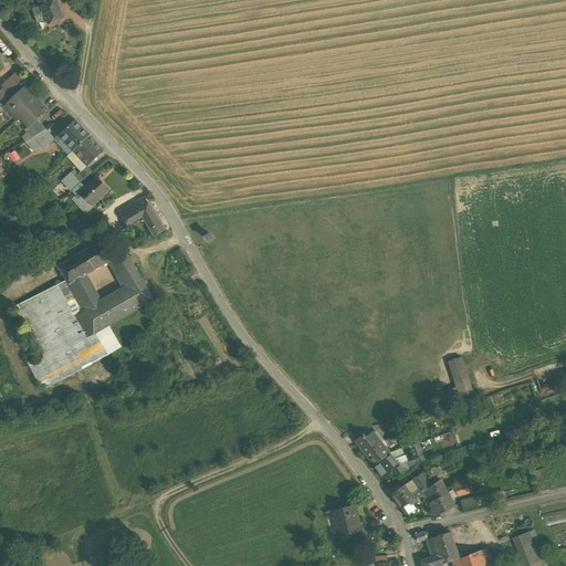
[(53,0),(51,1),(41,6),(48,23),(64,17),(56,0),(53,0)]
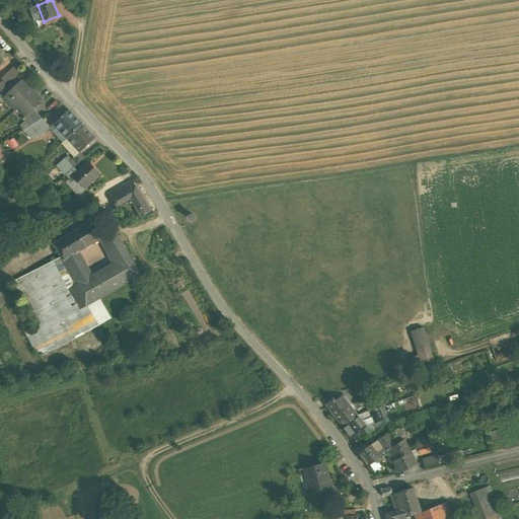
[(22,81),(8,93),(12,98),(8,101),(15,109),(20,106),(19,105),(33,93),(22,81)]
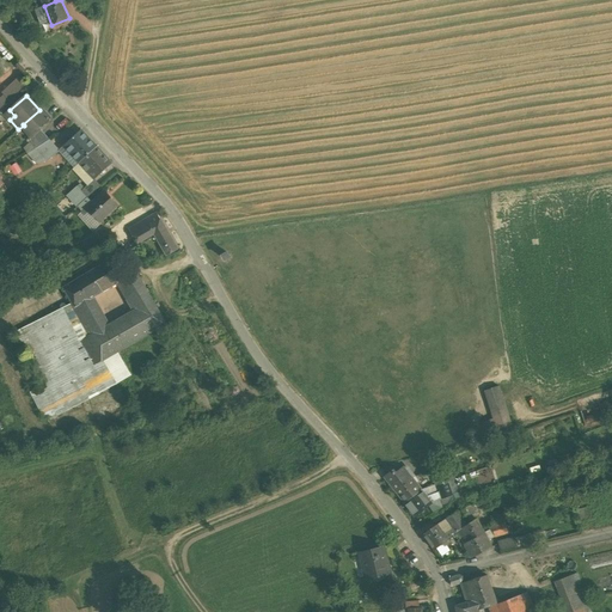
[(40,110),(23,124),(24,126),(32,135),(48,120),(40,110)]
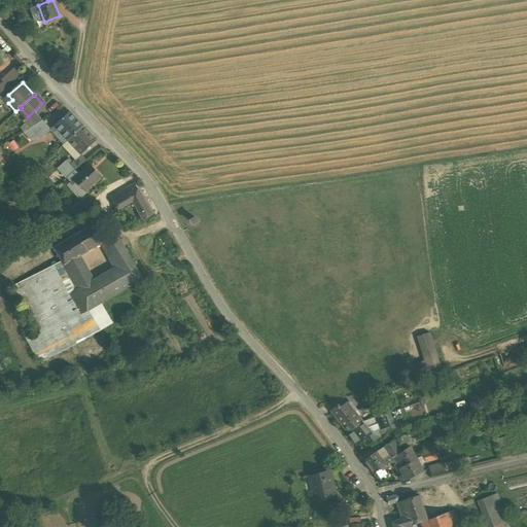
[(35,112),(25,121),(31,128),(43,120),(35,112)]
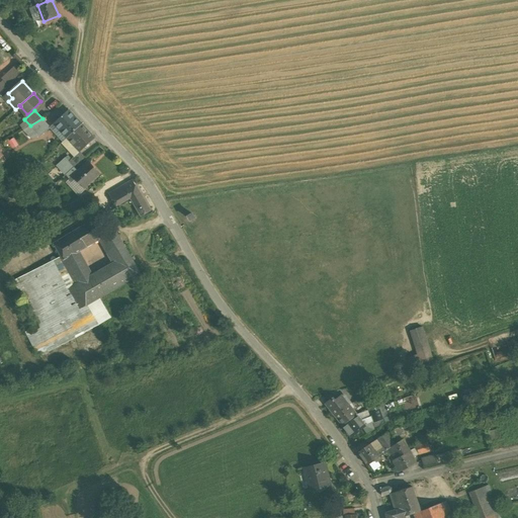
[(69,110),(55,123),(68,138),(82,124),(69,110)]
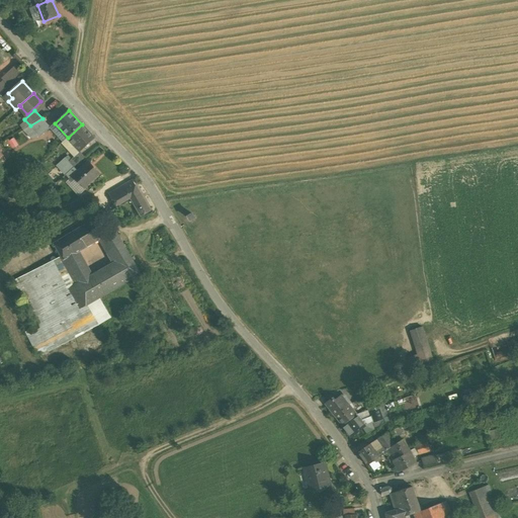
[(40,137),(51,127),(42,118),(30,125),(40,137)]
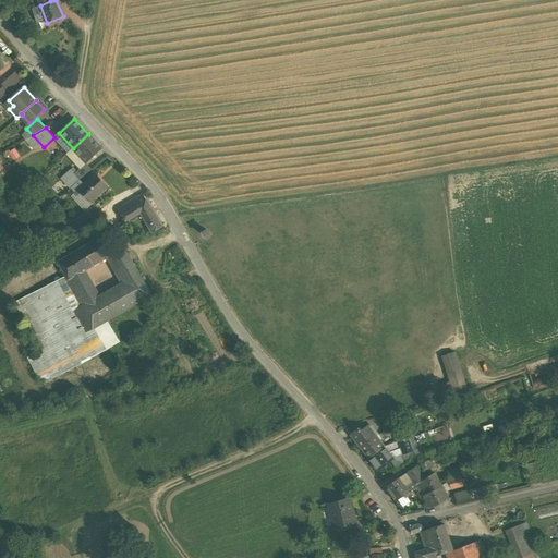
[(88,134),(73,148),(87,164),(101,149),(88,134)]
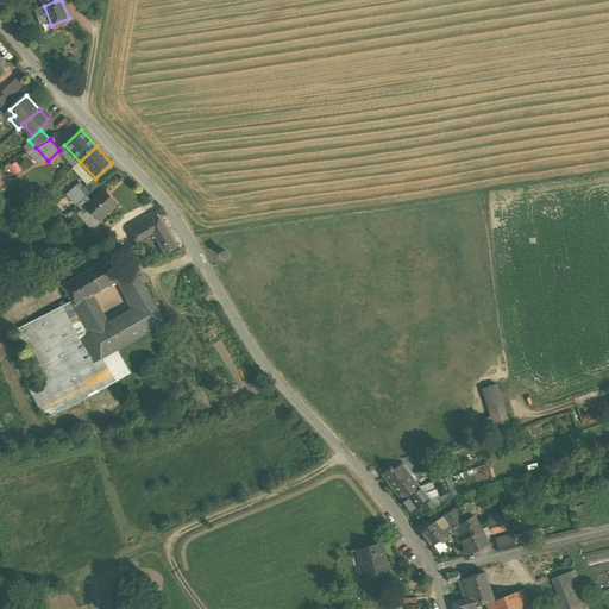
[(17,162),(10,164),(12,173),(19,170),(17,162)]
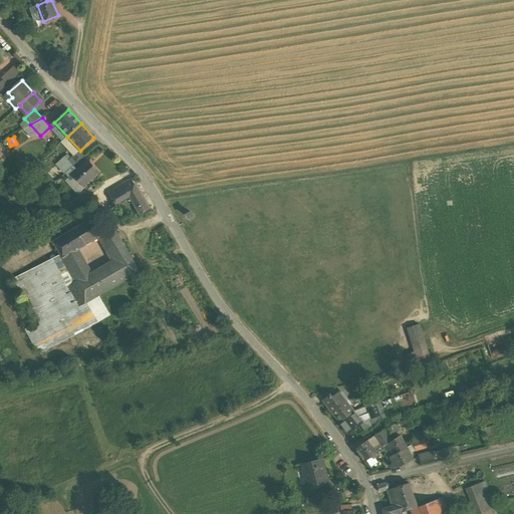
[(69,178),(76,171),(64,158),(57,165),(69,178)]
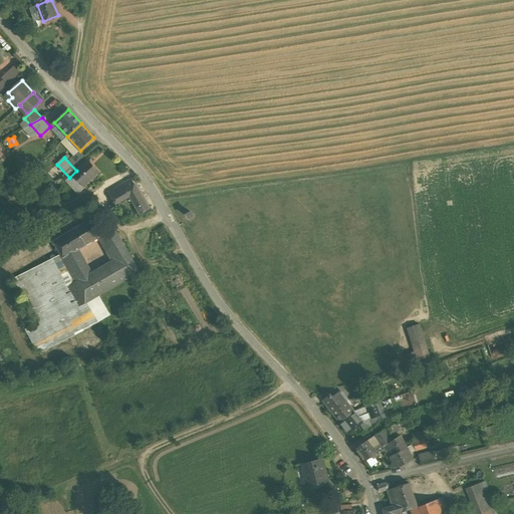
[(76,171),(73,174),(84,186),(98,173),(87,161),(76,171)]
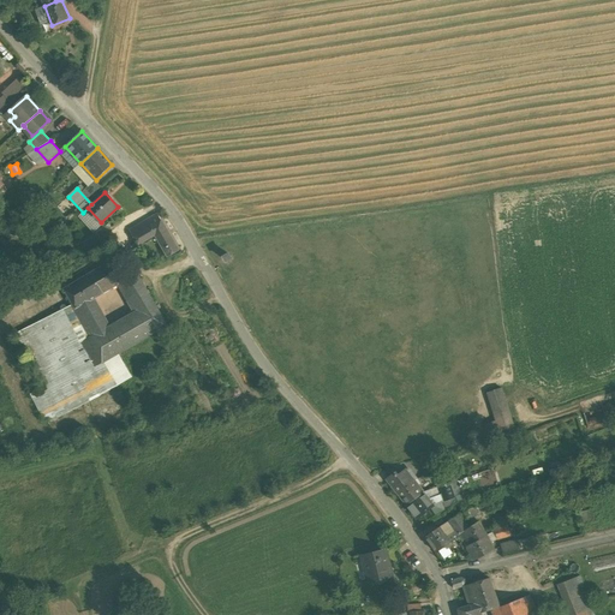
[(179,251),(157,214),(147,220),(154,233),(168,257),(179,251)]
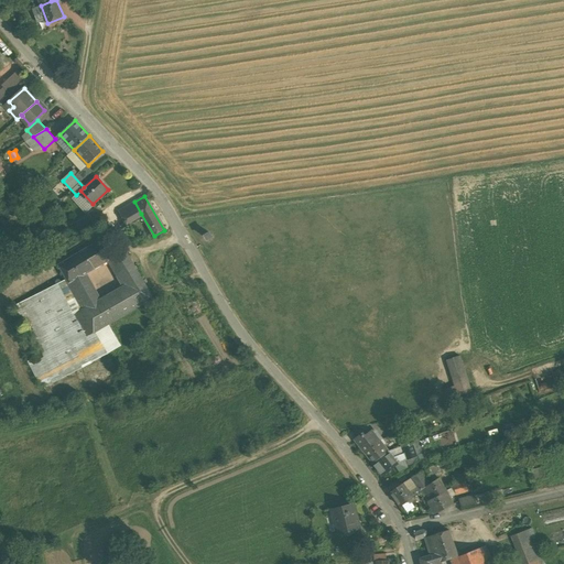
[(134,202),(123,208),(130,220),(141,214),(134,202)]
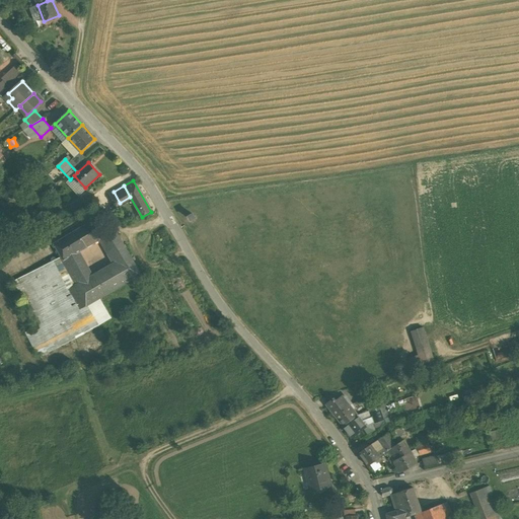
[(120,203),(114,192),(109,194),(116,205),(120,203)]
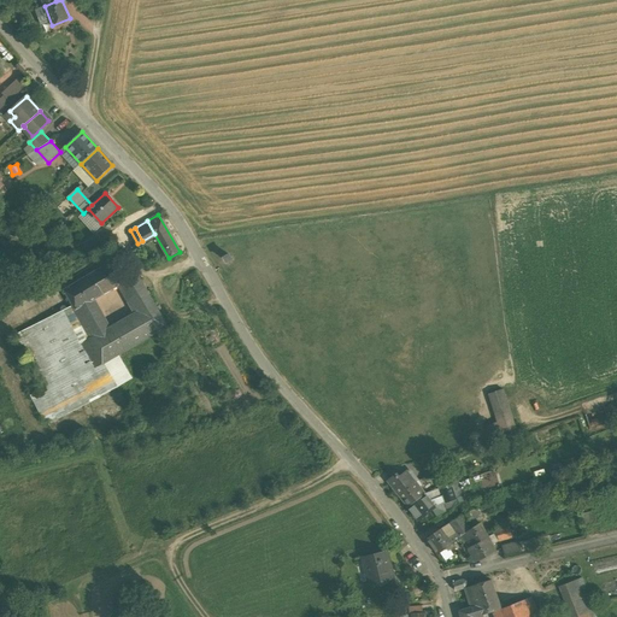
[(229,253),(223,257),(227,264),(233,259),(229,253)]
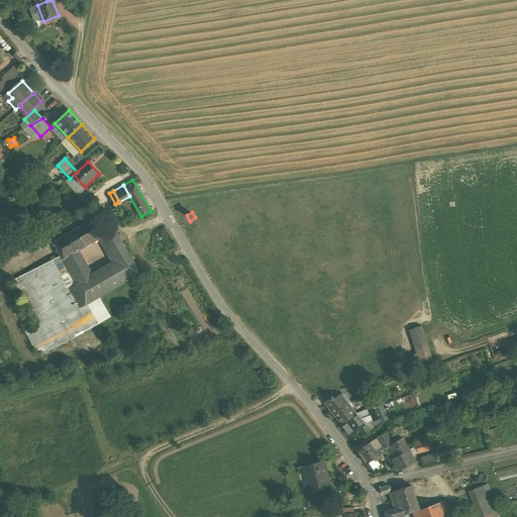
[(23,219),(14,222),(16,227),(25,224),(23,219)]
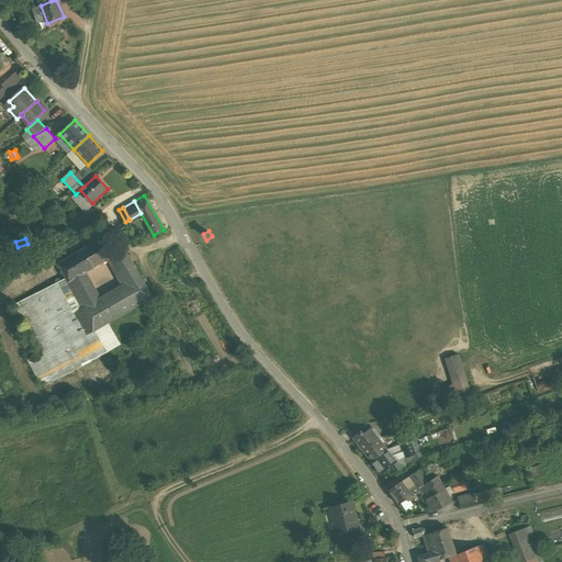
[(101,240),(71,258),(80,273),(81,273),(82,273),(111,257),(101,240)]
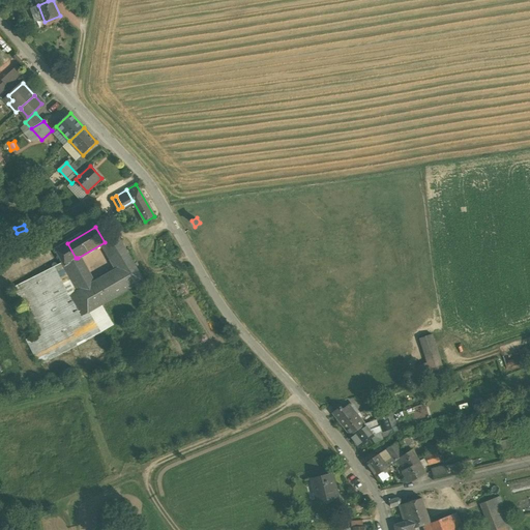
[(117,237),(107,242),(114,255),(124,248),(117,237)]
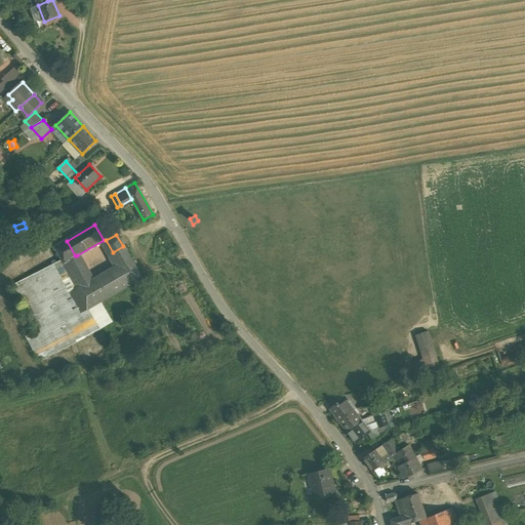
[(75,255),(67,241),(63,244),(71,258),(75,255)]
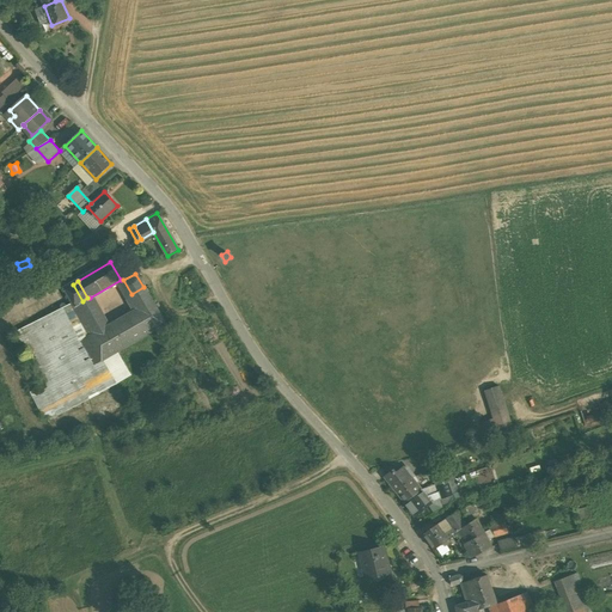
[(165,324),(144,287),(132,294),(128,297),(136,310),(142,320),(144,320),(151,332),(165,324)]
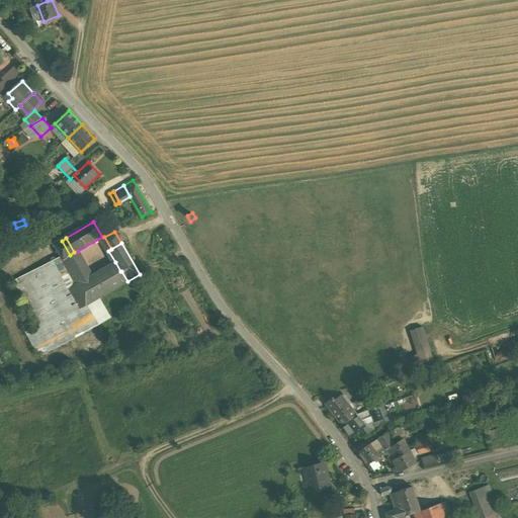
[(70,255),(68,256),(72,264),(80,260),(76,252),(75,252),(74,252),(70,255)]
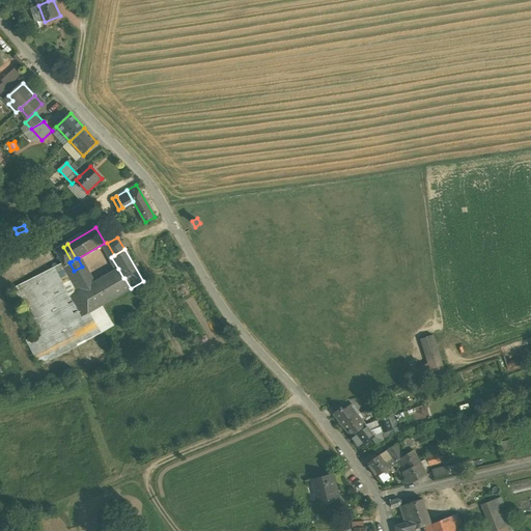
[(92,284),(82,267),(74,271),(84,288),(92,284)]
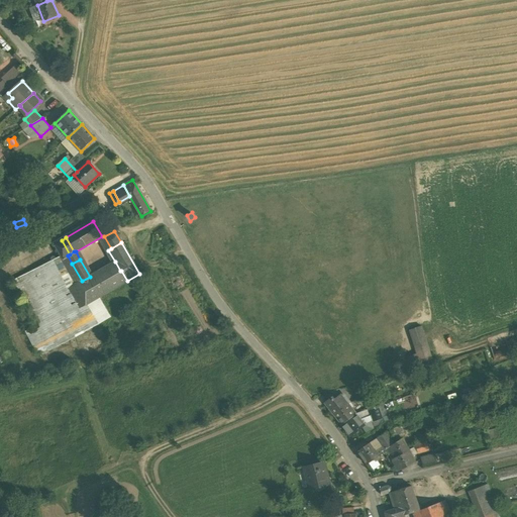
[(115,262),(96,274),(107,293),(127,281),(121,271),(120,271),(115,262)]
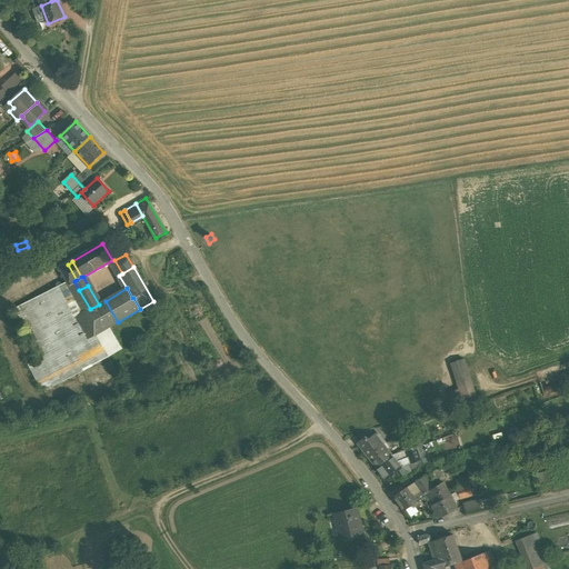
[(99,305),(90,309),(91,310),(83,315),(95,335),(118,322),(106,301),(99,305)]
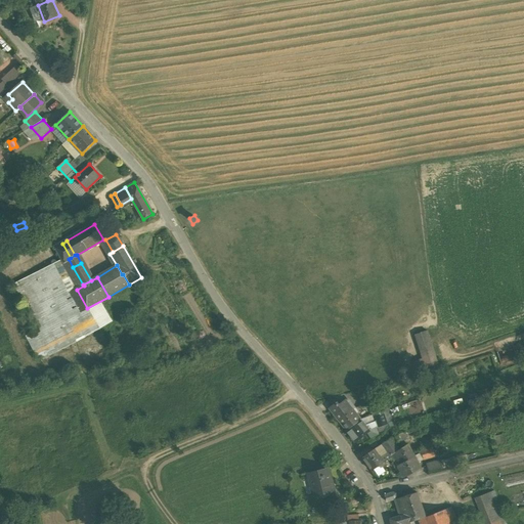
[(428,330),(413,335),(425,368),(439,363),(428,330)]
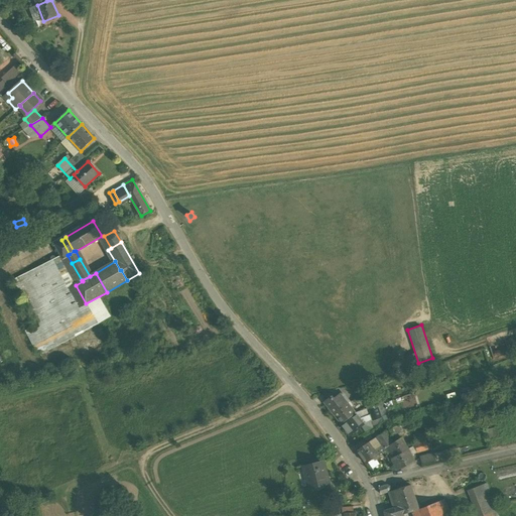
[(371,387),(361,391),(363,397),(373,393),(371,387)]
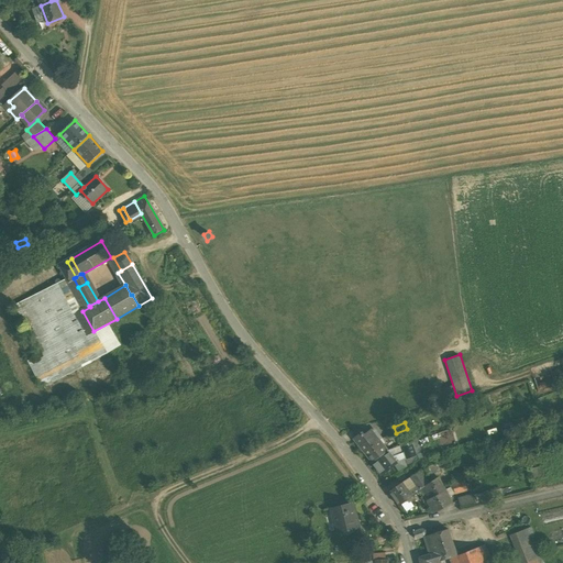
[(464,424),(450,430),(452,434),(466,429),(464,424)]
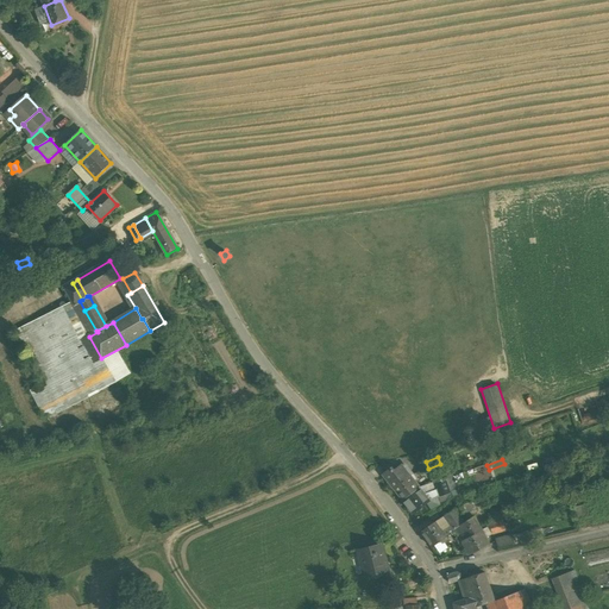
[(440,464),(428,469),(431,475),(443,469),(440,464)]
